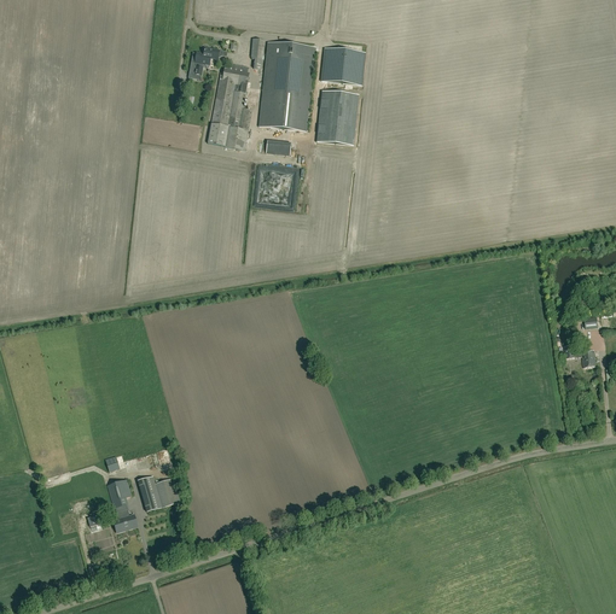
[(251,66),(260,68),(260,62),(262,37),(250,36),(249,54),(249,57),(253,58),(251,66)]
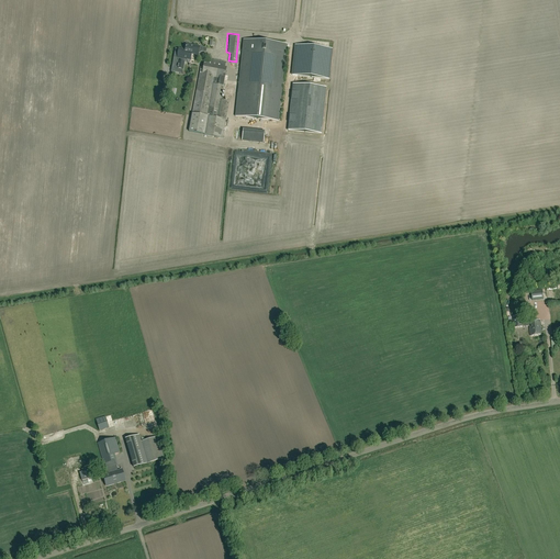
[(237,113),(276,118),(284,41),(242,36),(233,113),(237,113)]
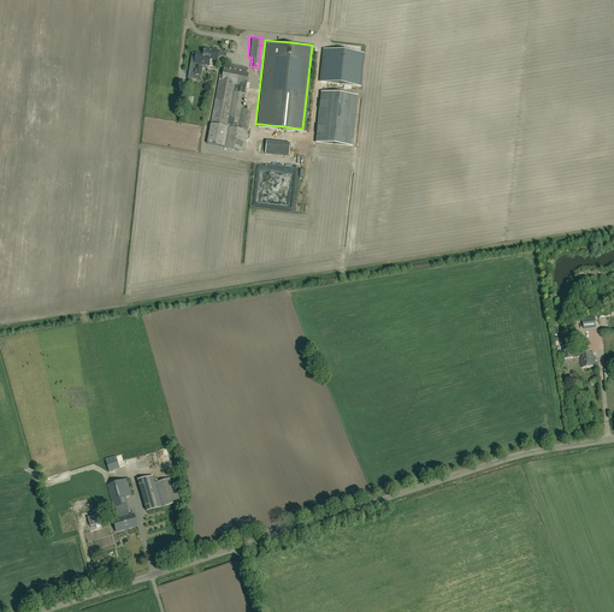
[(200,61),(206,63),(208,55),(216,57),(217,48),(202,45),(201,51),(195,49),(194,51),(192,51),(189,59),(195,60),(194,64),(193,71),(195,72),(194,76),(196,77),(198,72),(200,61)]
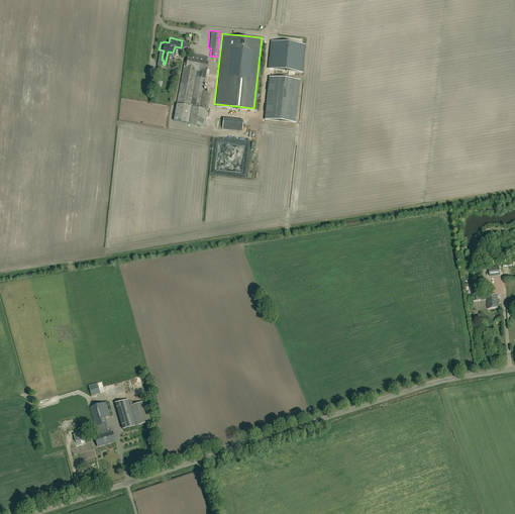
[(300,70),(303,42),(289,40),(289,38),(281,37),(281,39),(270,38),(267,67),(300,70)]
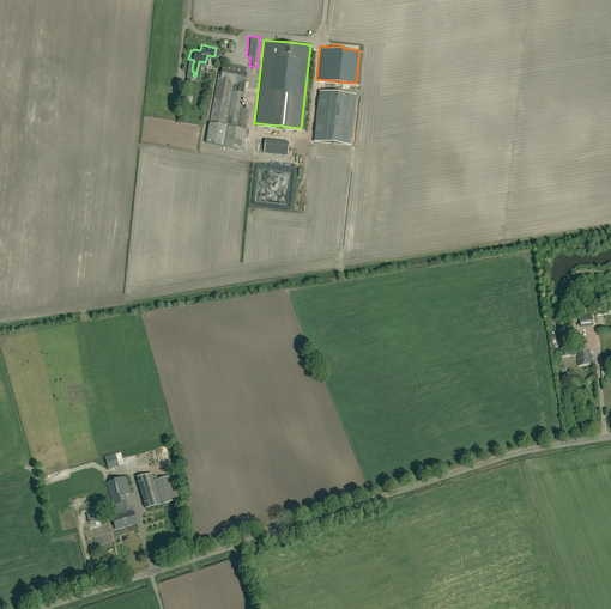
[(243,71),(243,65),(227,61),(225,67),(221,66),(219,69),(217,69),(207,120),(204,140),(240,147),(247,107),(239,105),(244,71),(243,71)]
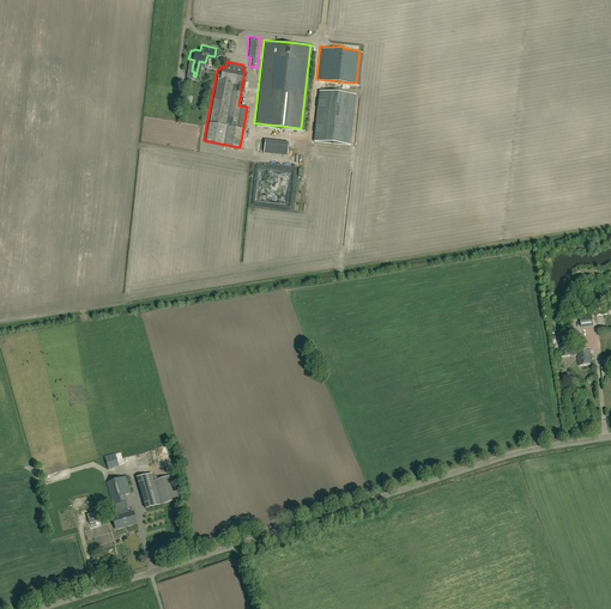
[(348,142),(354,92),(316,89),(312,139),(348,142)]
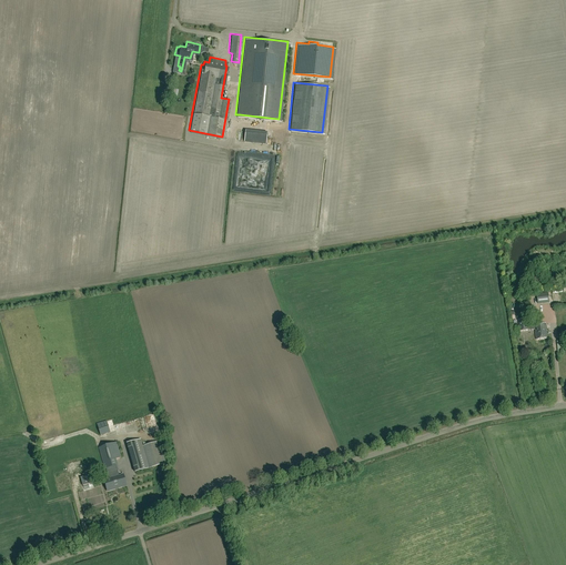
[(536,301),(547,300),(546,291),(535,292),(536,301)]
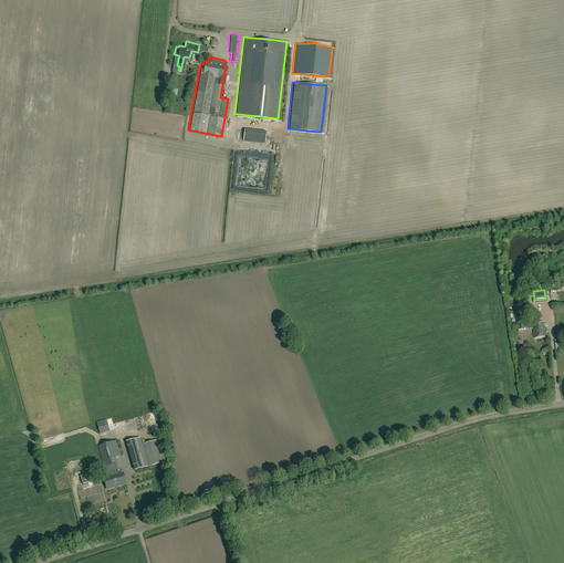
[(522,322),(522,315),(514,316),(517,327),(524,326),(524,322),(522,322)]
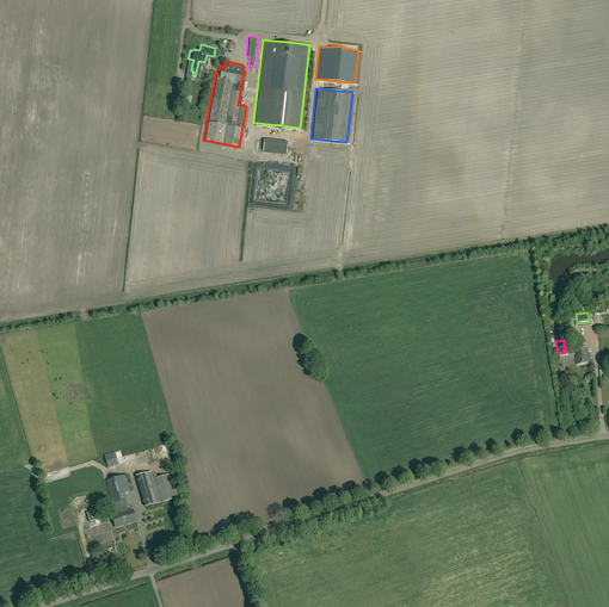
[(574,361),(588,360),(585,345),(573,346),(574,361)]
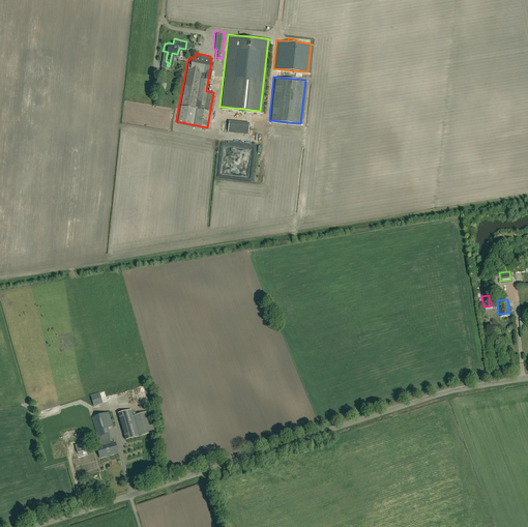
[(97,389),(88,392),(91,403),(100,401),(97,389)]
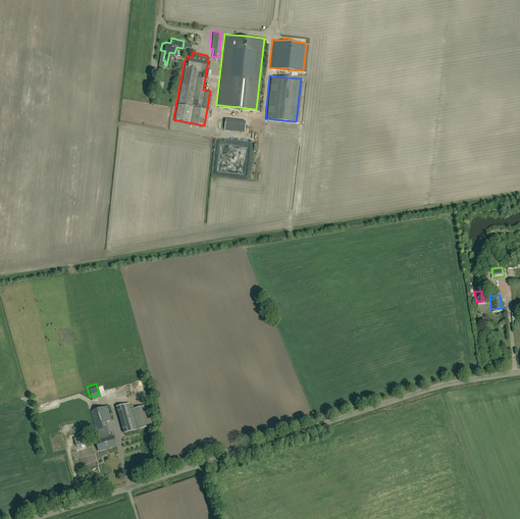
[(128,407),(127,401),(114,405),(121,431),(135,427),(128,407)]
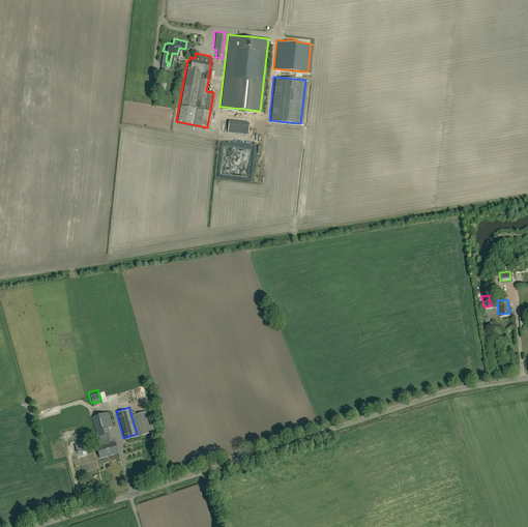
[(146,409),(130,413),(137,434),(152,430),(146,409)]
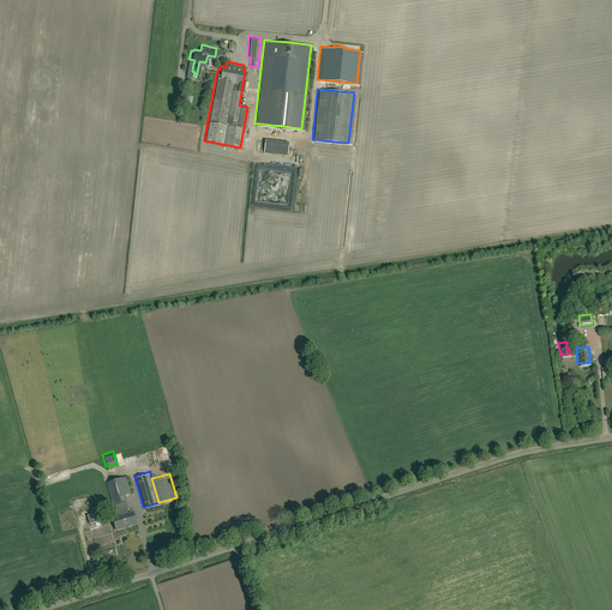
[(129,491),(124,475),(105,479),(112,503),(124,500),(121,493),(129,491)]
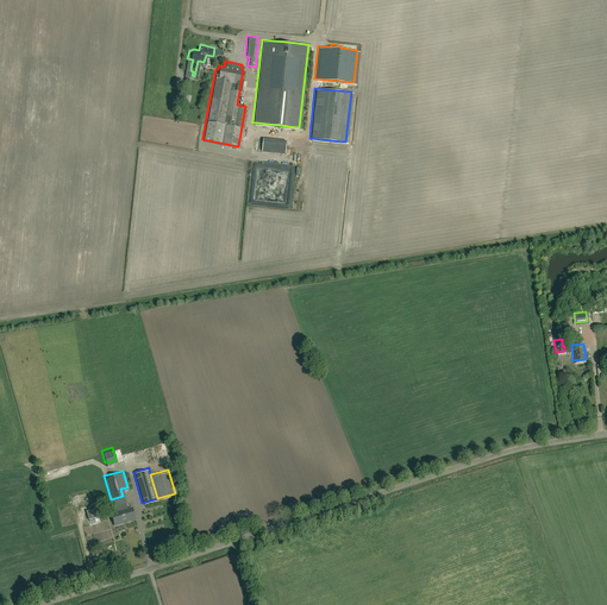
[(130,505),(124,506),(121,500),(113,503),(114,510),(110,511),(111,517),(114,516),(117,522),(129,518),(127,515),(132,514),(130,505)]
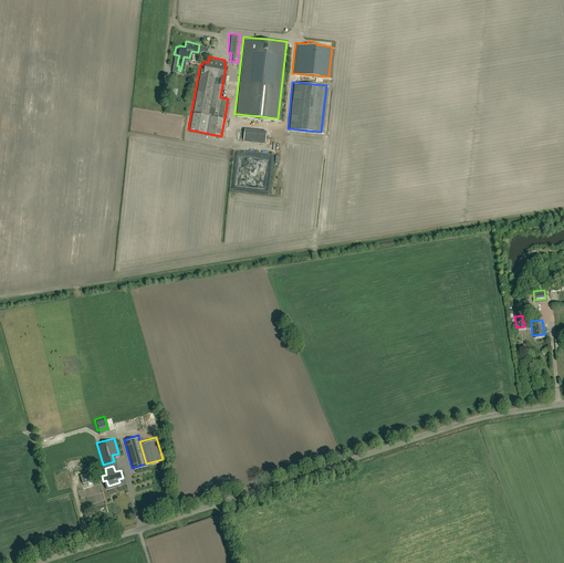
[(62,480),(64,479),(65,483),(86,479),(84,470),(61,475),(62,480)]
